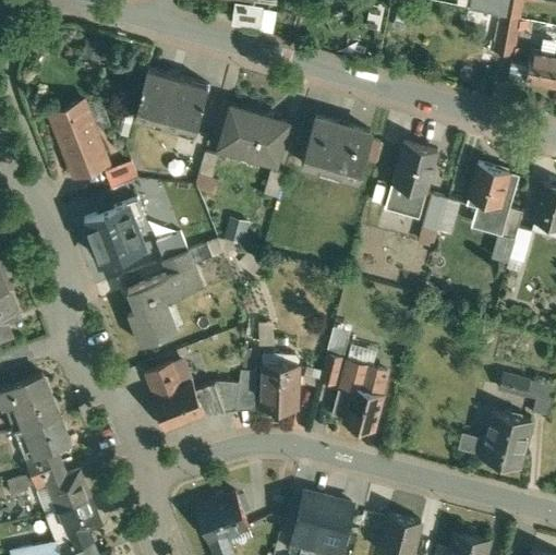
[(471,0),(470,9),(492,13),(502,15),(504,0),(471,0)]
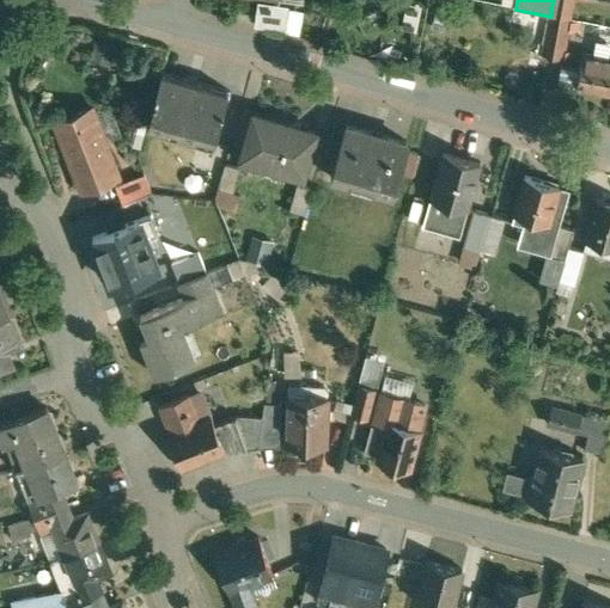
[(572,0),(553,0),(550,17),(569,20),(572,0)]
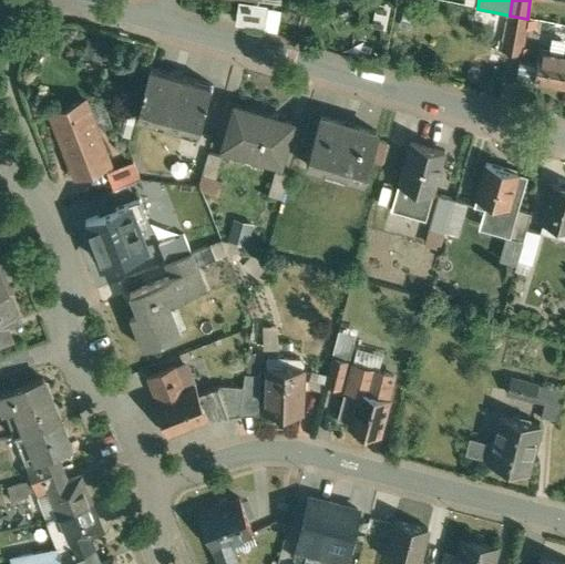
[(260,29),(263,3),(234,1),(232,26),(260,29)]
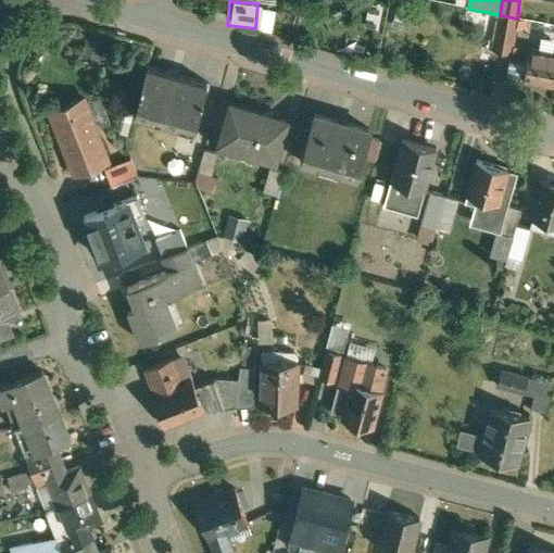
[(500,15),(490,13),(488,25),(498,26),(493,50),(511,53),(517,19),(500,15)]
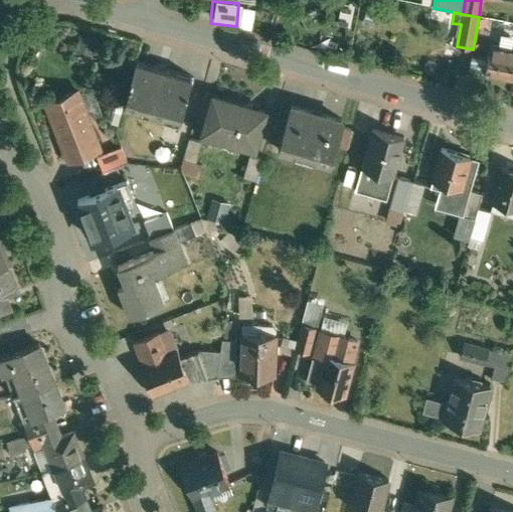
[(512,49),(492,45),(487,73),(512,77),(512,49)]
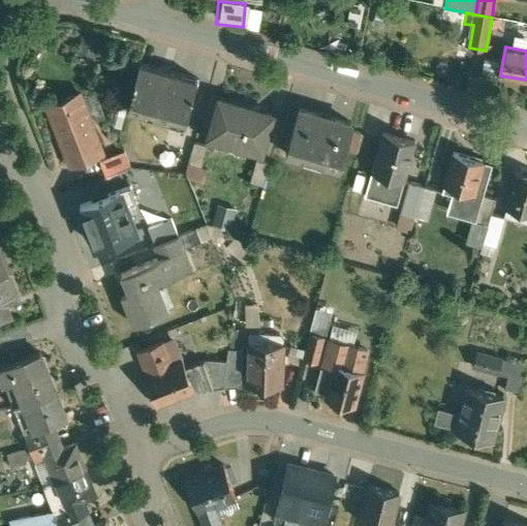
[(494,76),(496,63),(481,60),(478,74),(494,76)]
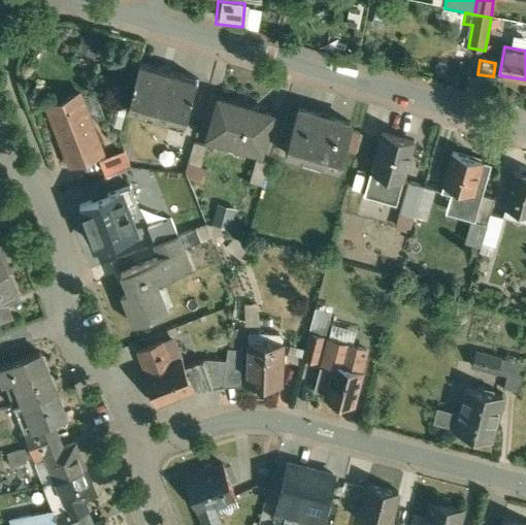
[(193,81),(138,65),(125,110),(181,126),(193,81)]
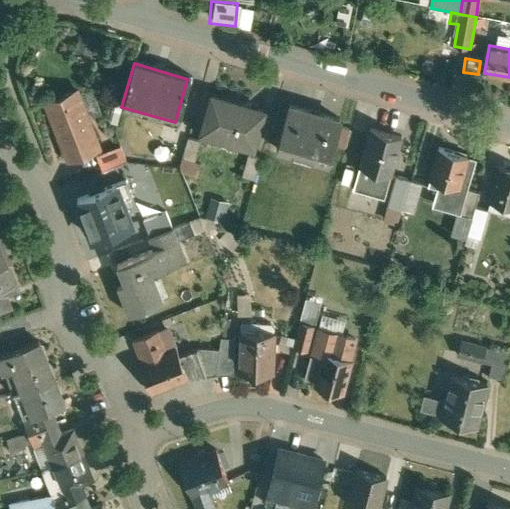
[(70,93),(38,105),(60,161),(91,149),(70,93)]
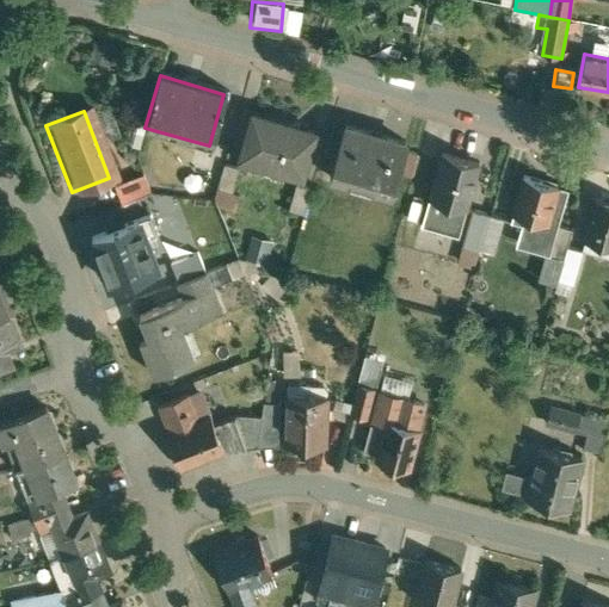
[(115,121),(100,127),(111,155),(114,154),(125,150),(115,121)]
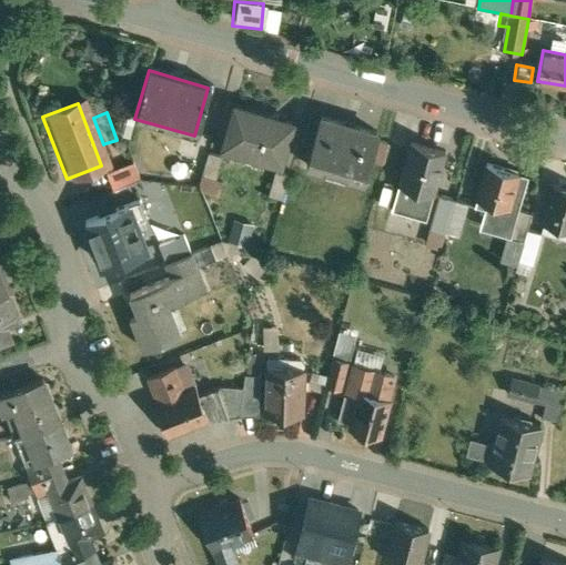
[(264,121),(233,112),(222,148),(279,164),(290,127),(265,120),(264,121)]
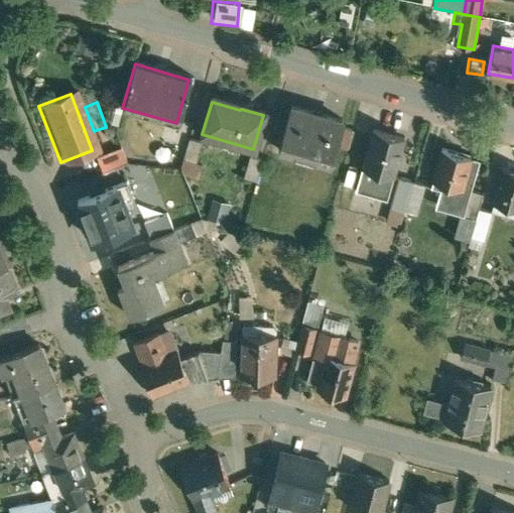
[(342,122),(289,109),(278,153),(330,166),(342,122)]
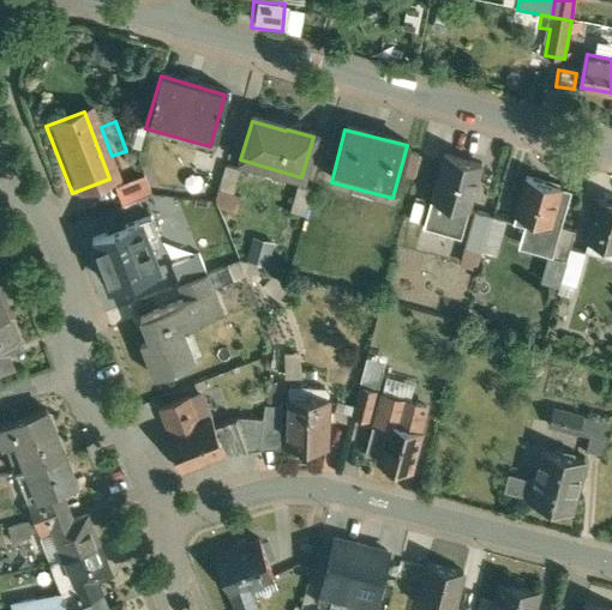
[(126,151),(114,155),(119,165),(131,162),(126,151)]
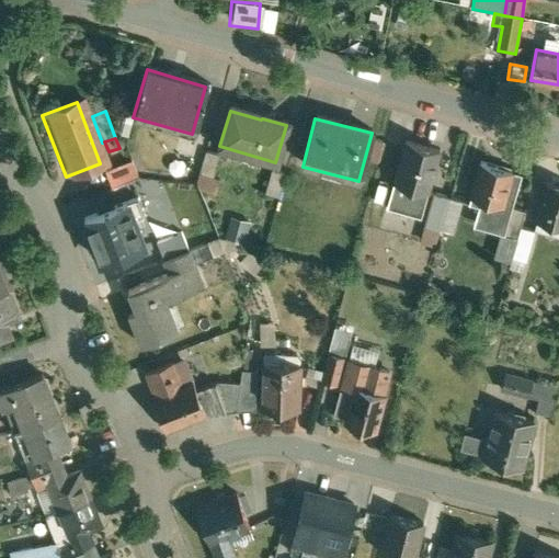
[(437,155),(403,145),(386,209),(420,219),(437,155)]
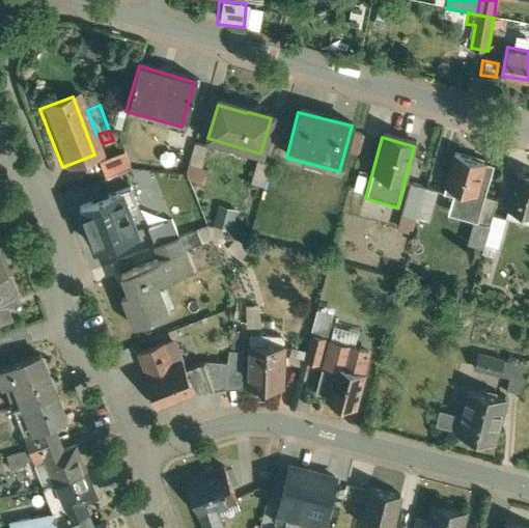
[(194,144),(188,167),(200,170),(206,148),(194,144)]
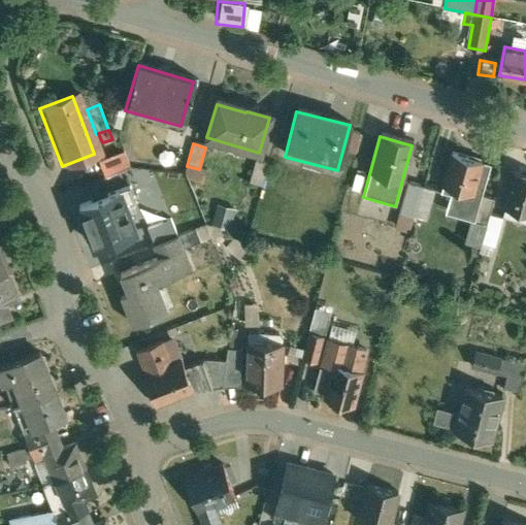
[(124,152),(99,161),(105,177),(129,168),(124,152)]
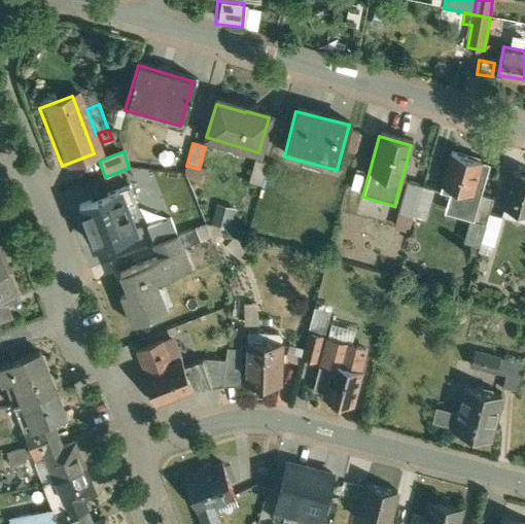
[(486,166),(449,155),(440,187),(453,190),(447,212),(470,219),(469,221),(485,225),(492,201),(478,197),(486,166)]
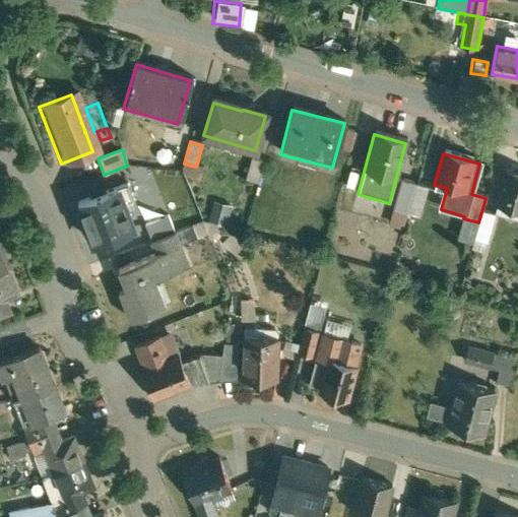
[(264,165),(251,162),(246,183),(258,186),(264,165)]
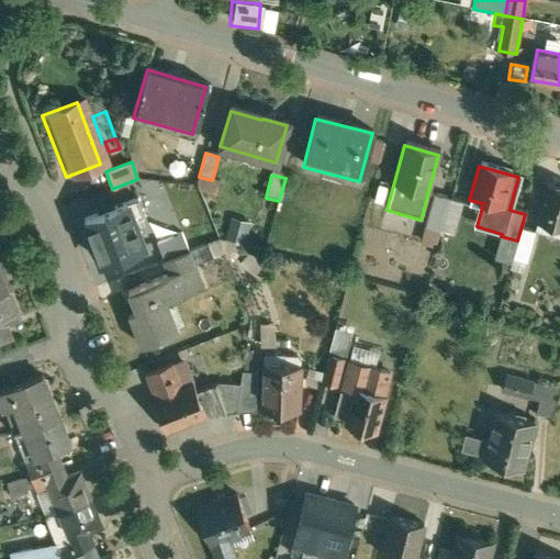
[(559,188),(545,185),(534,221),(559,228),(559,188)]
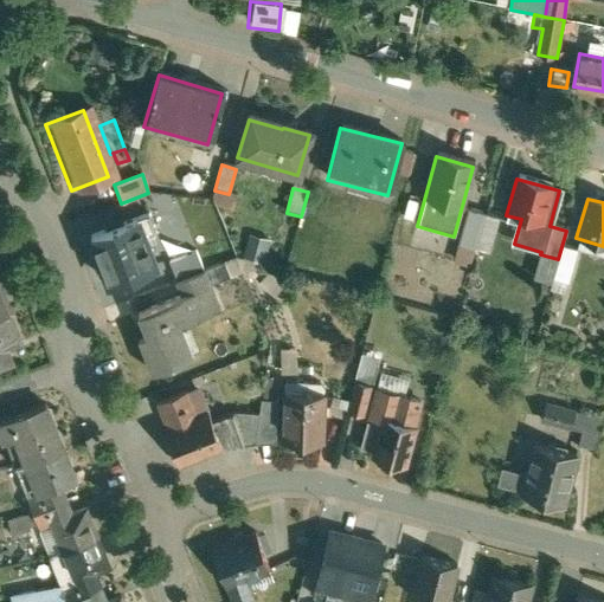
[(483,215),(469,211),(458,246),(474,250),(483,215)]
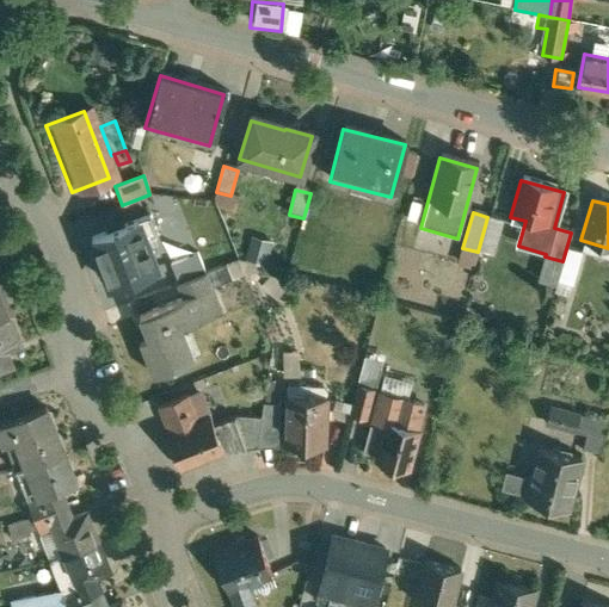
[(500,221),(487,217),(478,252),(491,255),(500,221)]
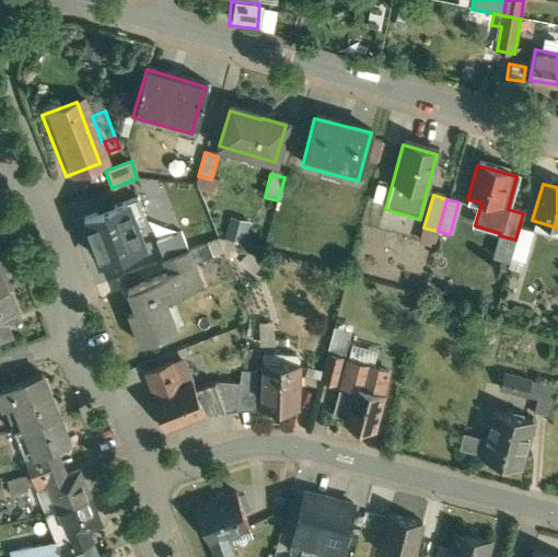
[(127,204),(113,209),(112,207),(101,211),(100,213),(84,219),(102,263),(144,246),(127,204)]
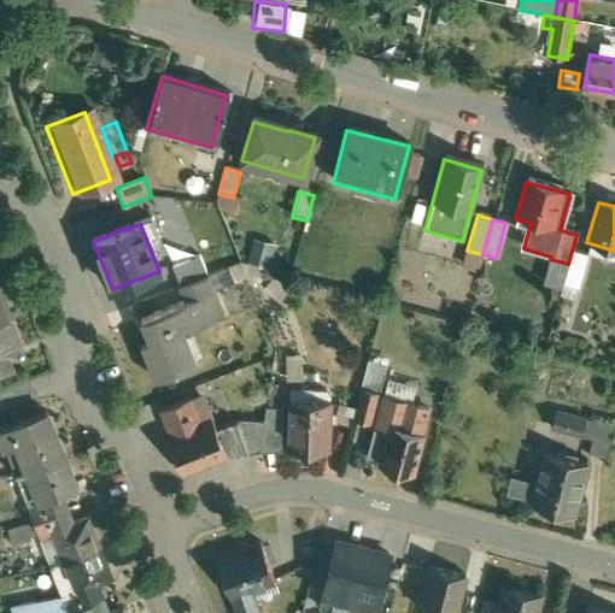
[(572,252),(562,284),(575,288),(585,257),(572,252)]
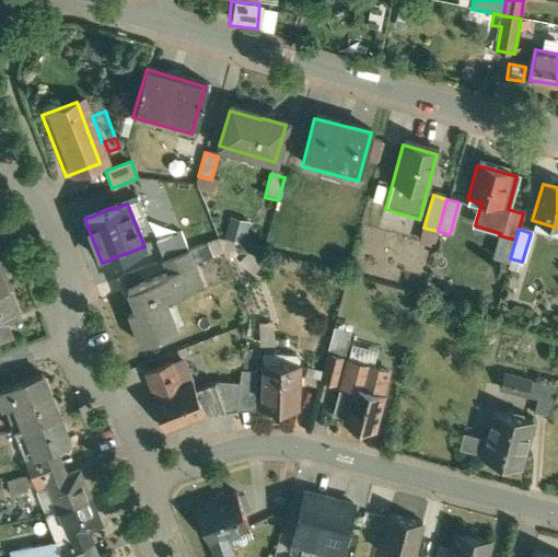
[(206,243),(187,251),(194,267),(212,260),(206,243)]
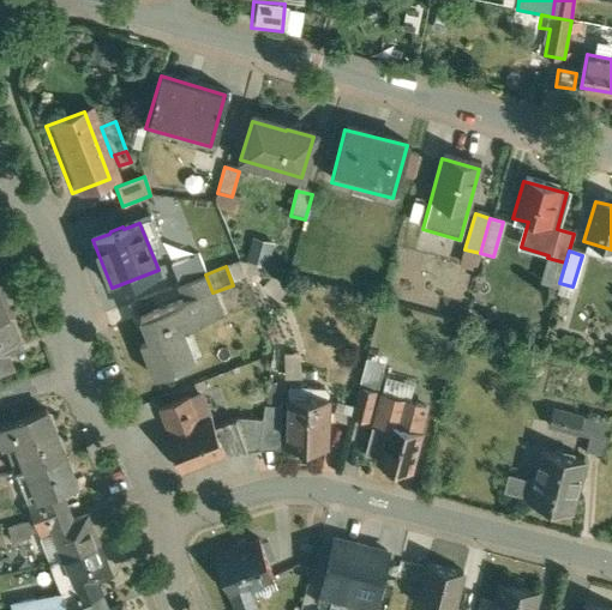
[(205,275),(178,287),(184,303),(203,296),(204,296),(213,293),(205,275)]
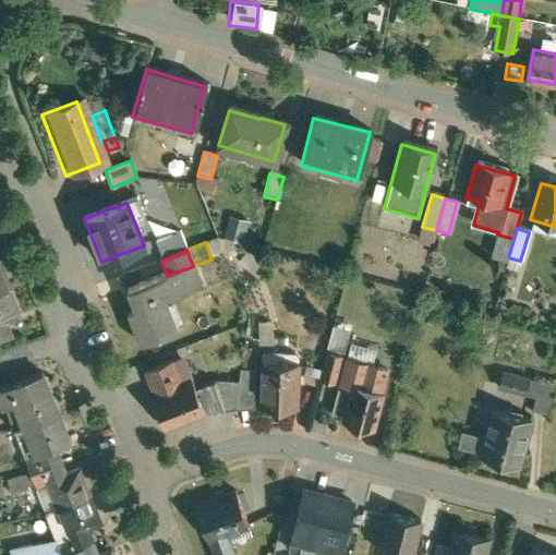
[(167,276),(128,291),(135,311),(128,313),(140,346),(161,338),(159,332),(169,327),(160,304),(193,291),(185,269),(184,269),(167,276)]
